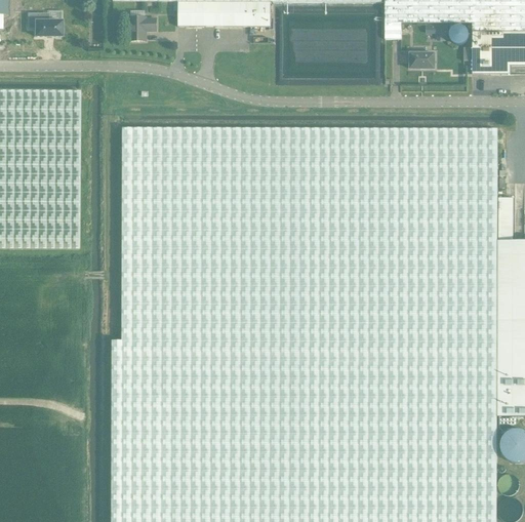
[(271,25),(271,0),(178,0),(178,24),(271,25)]
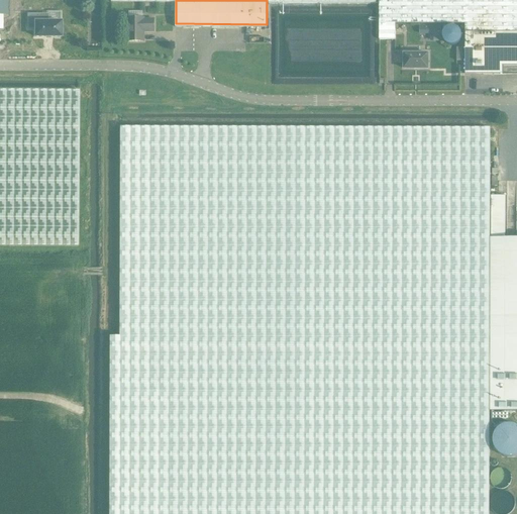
[(379,0),(379,12),(516,11),(516,0),(379,0)]
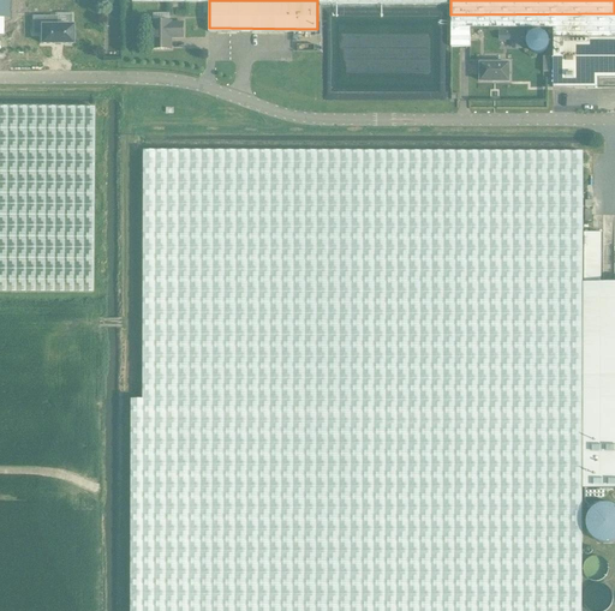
[(614,13),(451,15),(451,43),(470,43),(470,24),(553,24),(553,83),(597,83),(597,73),(614,73),(614,13)]
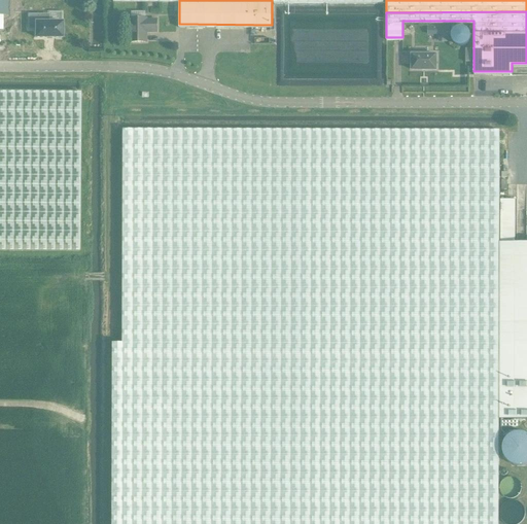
[(62,35),(62,20),(45,20),(45,12),(28,12),(28,27),(36,27),(36,35),(62,35)]
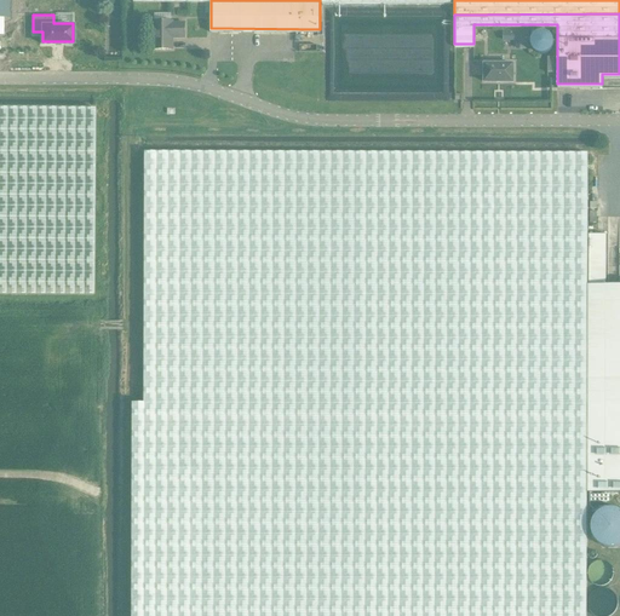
[(173,34),(185,34),(185,19),(173,19),(173,17),(153,17),(153,45),(173,45),(173,34)]
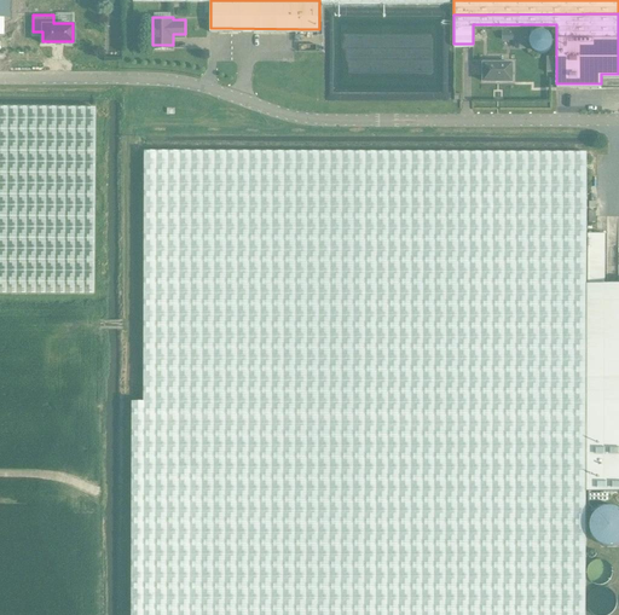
[(503,27),(502,38),(515,38),(515,46),(527,46),(527,27),(503,27)]
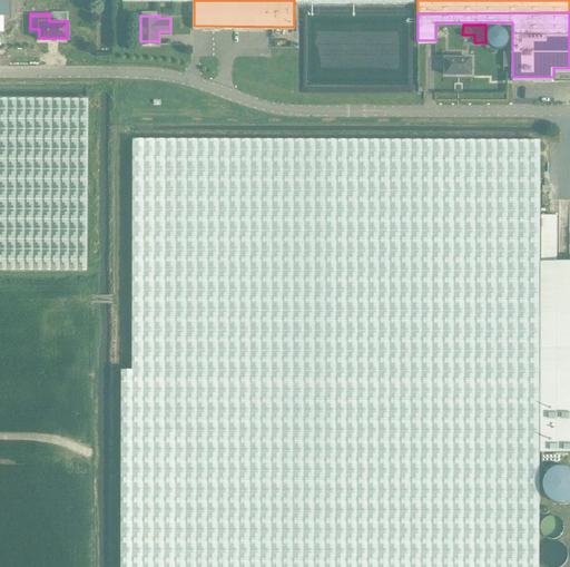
[(445,56),(445,72),(472,72),(472,56),(445,56)]
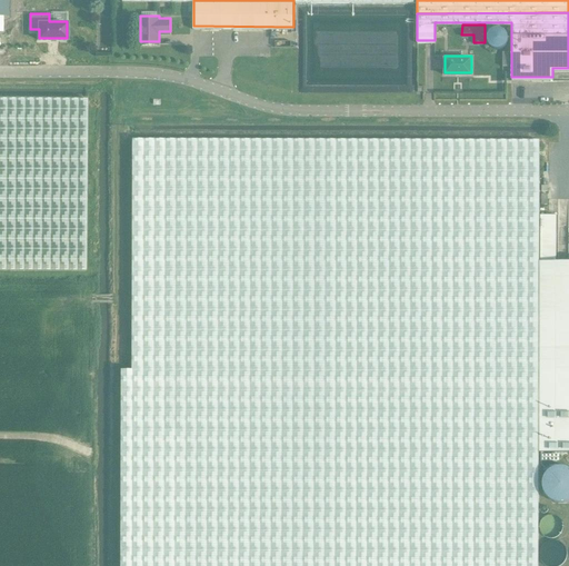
[(0,267),(86,268),(87,97),(0,96),(0,267)]
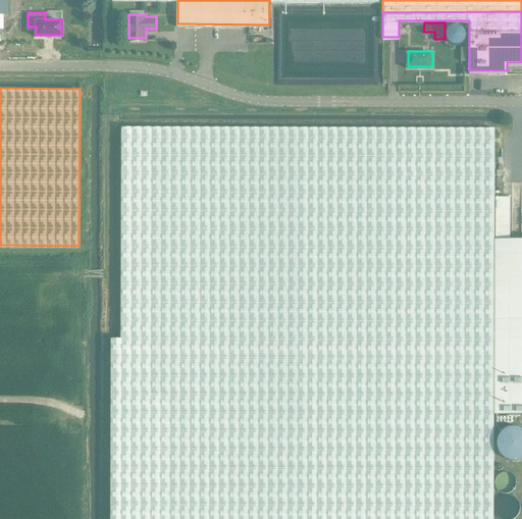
[(493,518),(494,412),(494,195),(494,126),(121,125),(121,336),(111,336),(110,518),(493,518)]
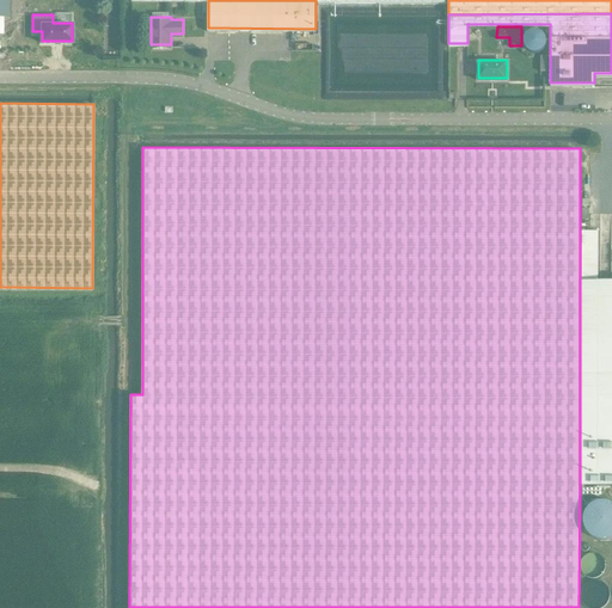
[(580,483),(611,483),(611,277),(599,277),(599,228),(580,228),(580,483)]
